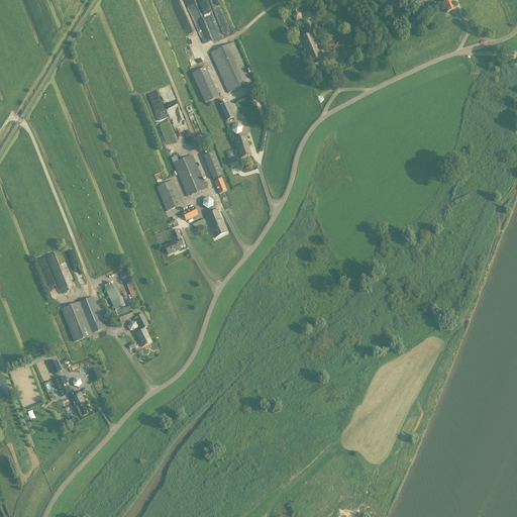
[(427,14),(422,3),(420,0),(413,0),(408,2),(415,19),(427,14)]
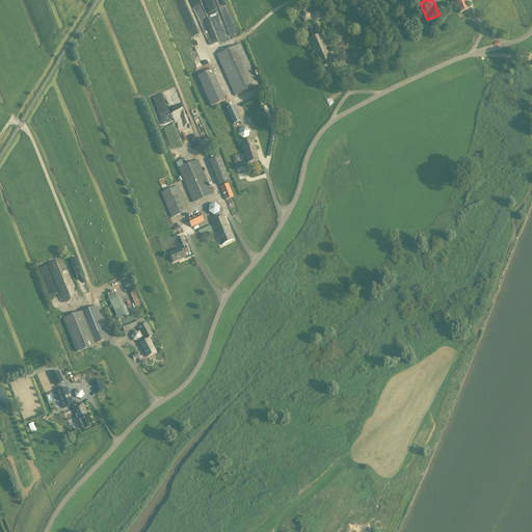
[(453,0),(459,14),(469,10),(463,0),(453,0)]
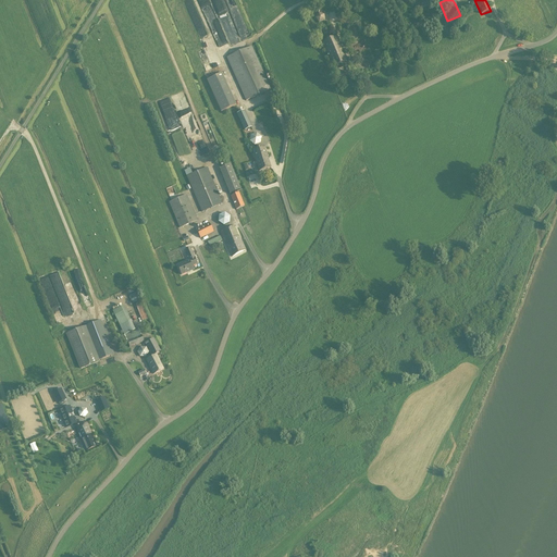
[(323,15),(324,12),(319,11),(318,13),(316,19),(319,23),(324,21),(323,15)]
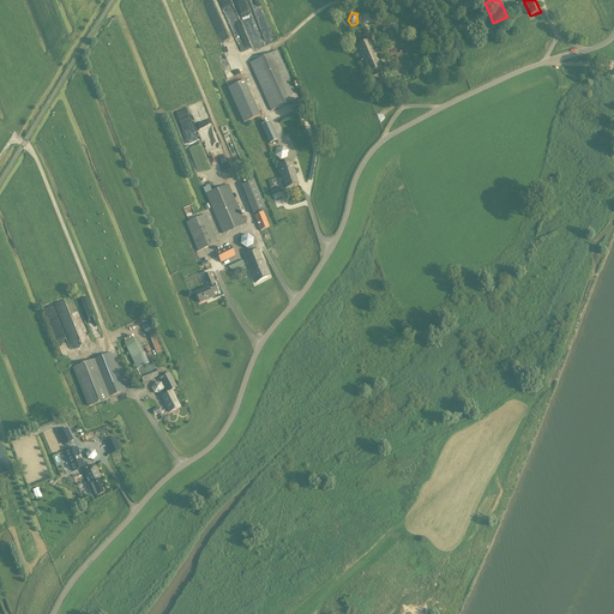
[(367,74),(381,68),(369,41),(355,47),(367,74)]
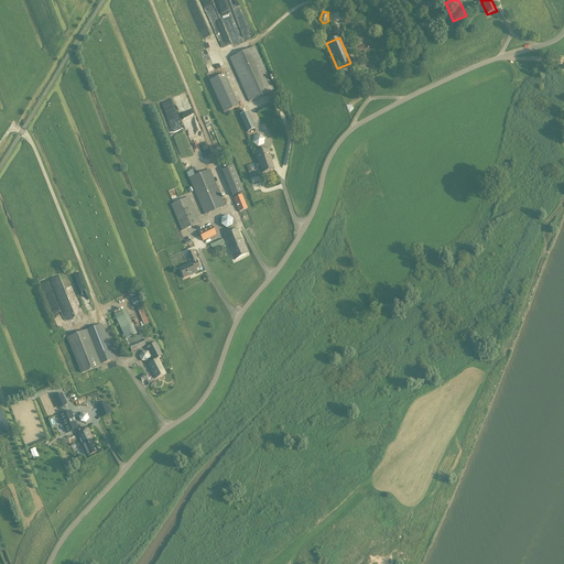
[(364,46),(359,47),(361,53),(365,51),(366,53),(375,50),(371,43),(364,46)]
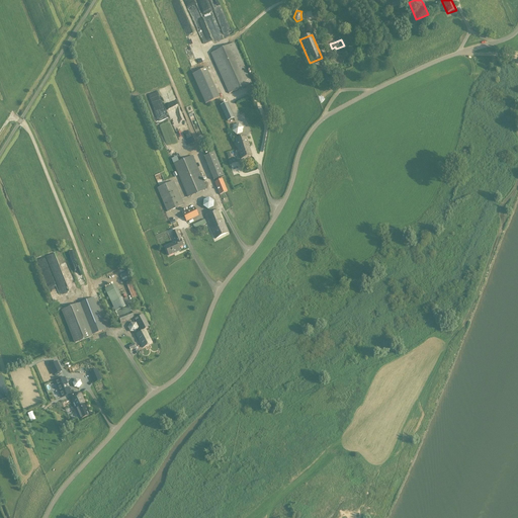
[(229,94),(252,84),(234,44),(210,54),(229,94)]
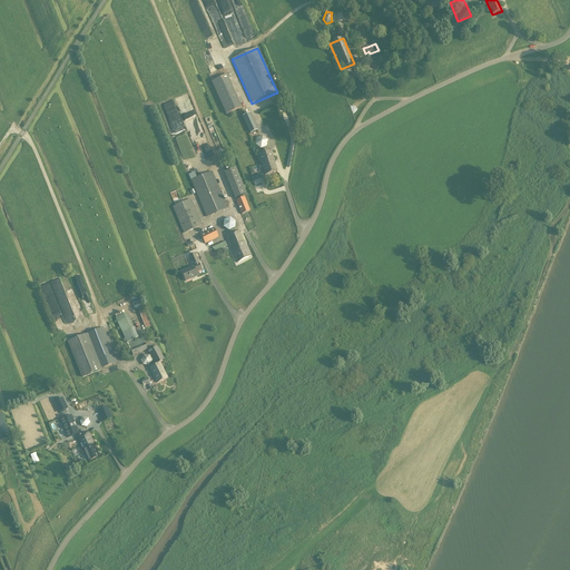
[(226,115),(242,108),(227,76),(212,82),(226,115)]
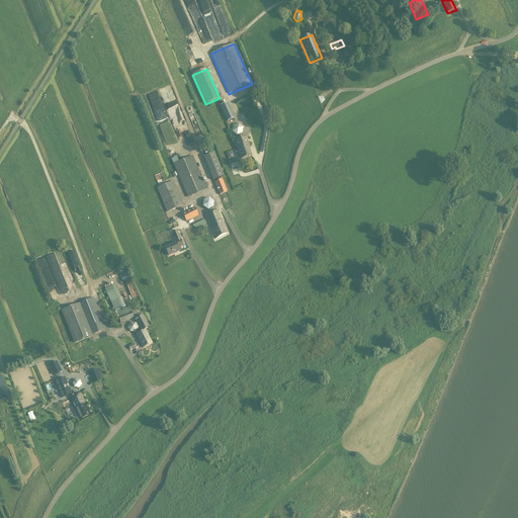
[(227,121),(234,118),(227,103),(221,106),(227,121)]
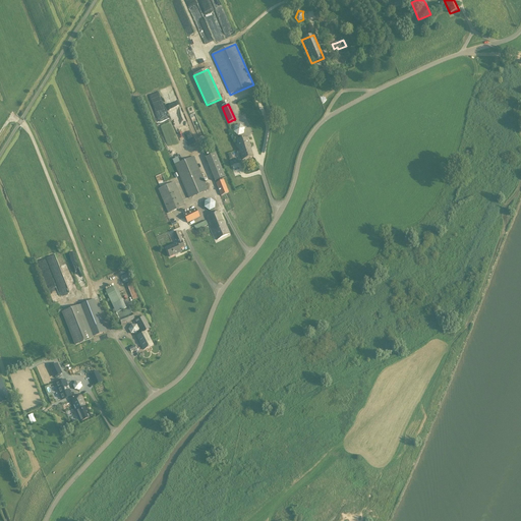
[(242,160),(252,157),(246,137),(236,140),(242,160)]
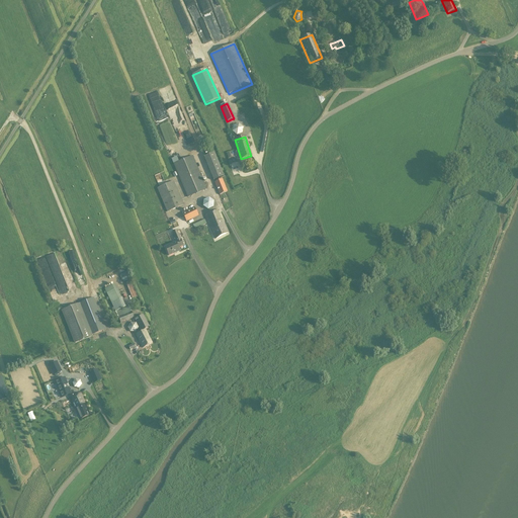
[(223,176),(213,153),(204,157),(213,180),(223,176)]
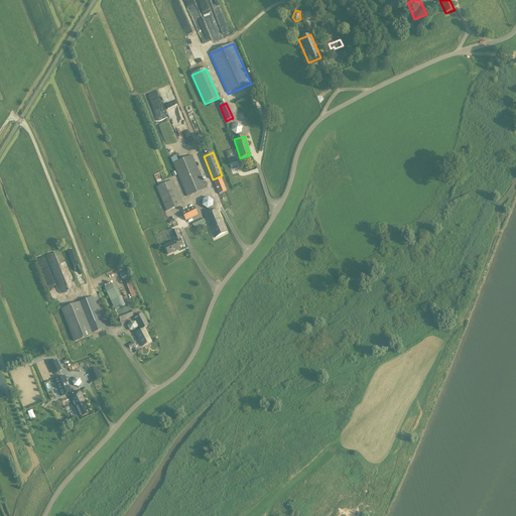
[(186,197),(206,188),(191,155),(172,163),(186,197)]
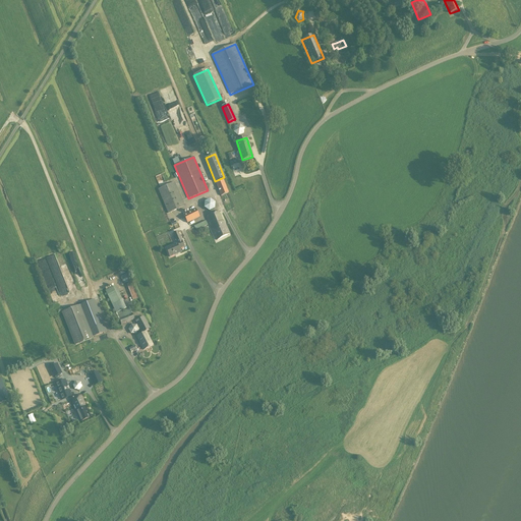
[(221,196),(228,193),(223,180),(216,183),(221,196)]
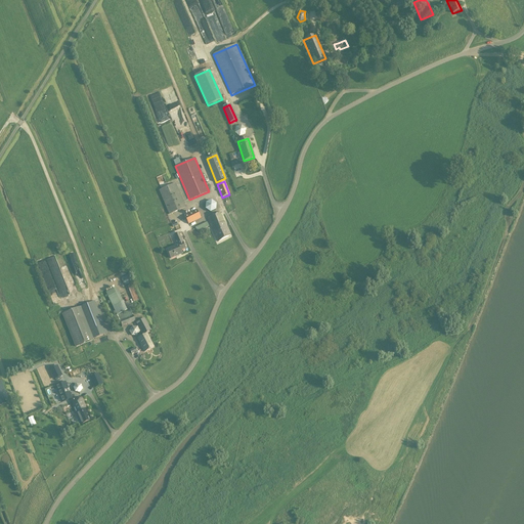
[(169,215),(185,208),(175,184),(159,190),(169,215)]
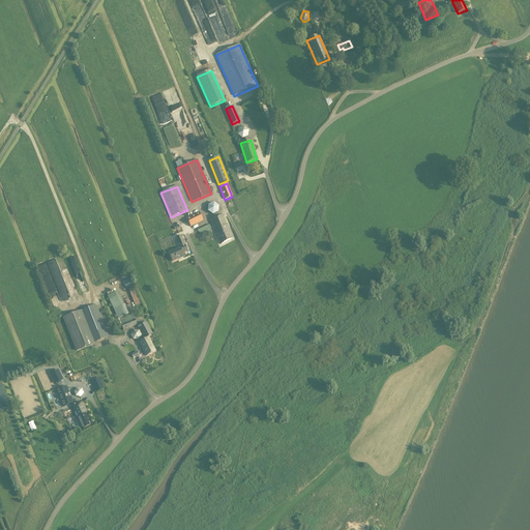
[(213,203),(208,205),(207,211),(212,215),(218,212),(218,206),(213,203)]
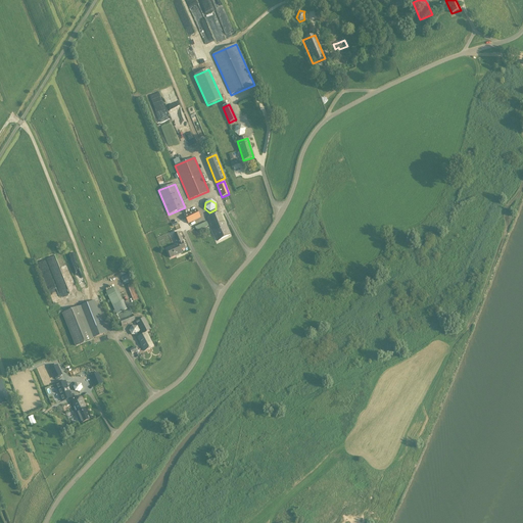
[(188,224),(200,218),(196,209),(184,216),(188,224)]
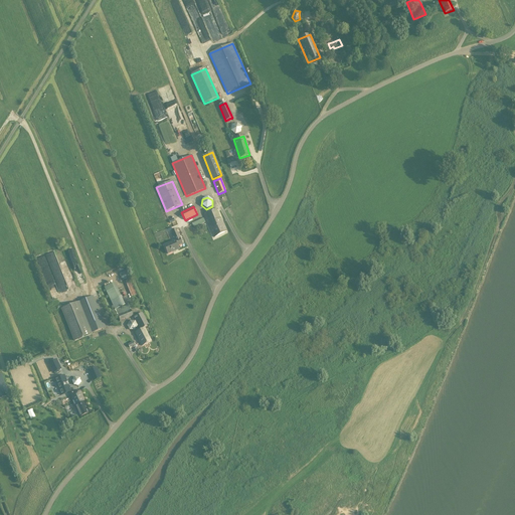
[(214,237),(226,231),(216,208),(204,214),(209,227),(214,237)]
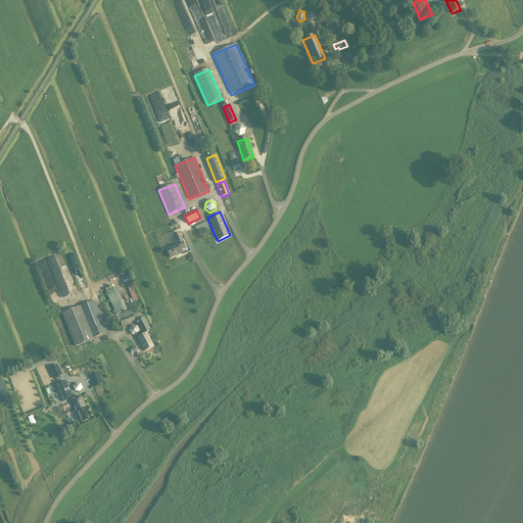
[(208,226),(206,222),(195,228),(197,232),(208,226)]
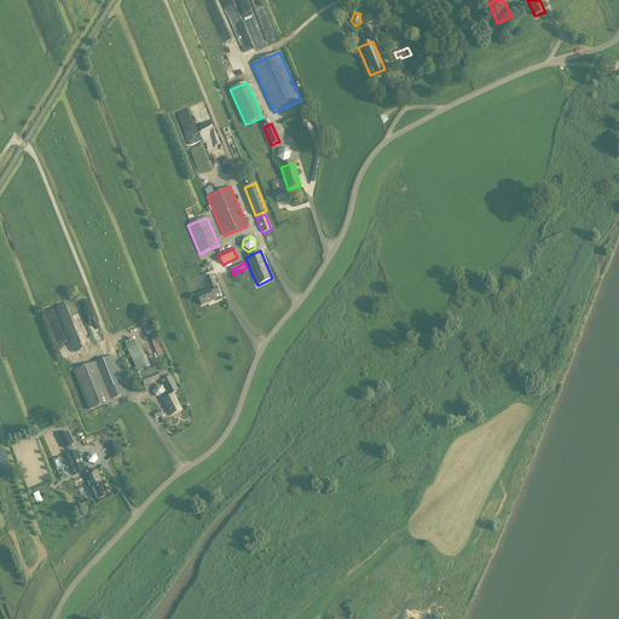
[(214,296),(219,294),(210,276),(206,278),(210,289),(197,295),(202,306),(215,300),(214,296)]
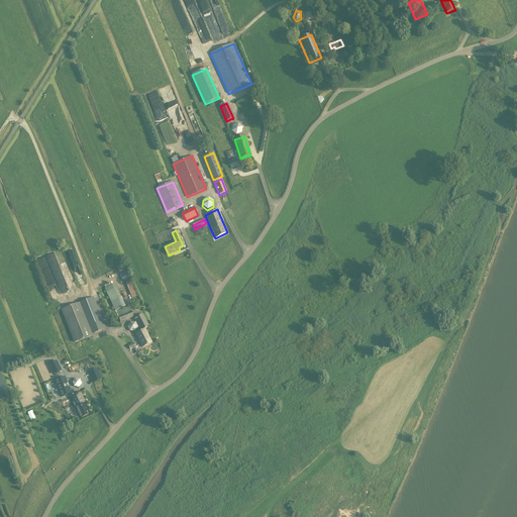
[(126,272),(119,275),(122,282),(124,281),(131,298),(136,296),(126,272)]
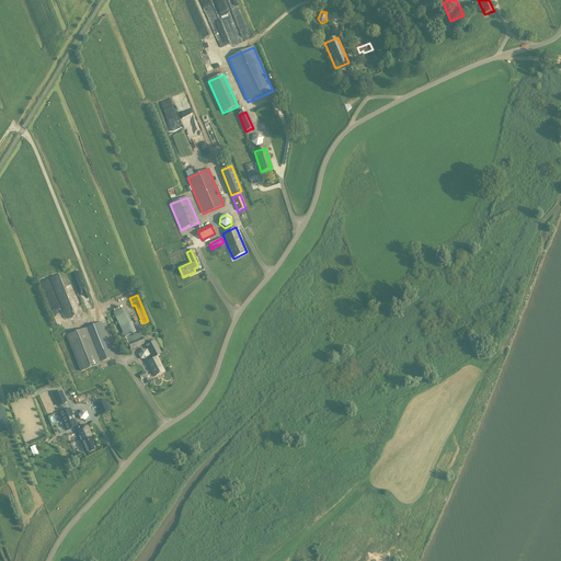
[(115,357),(101,323),(86,330),(99,364),(115,357)]
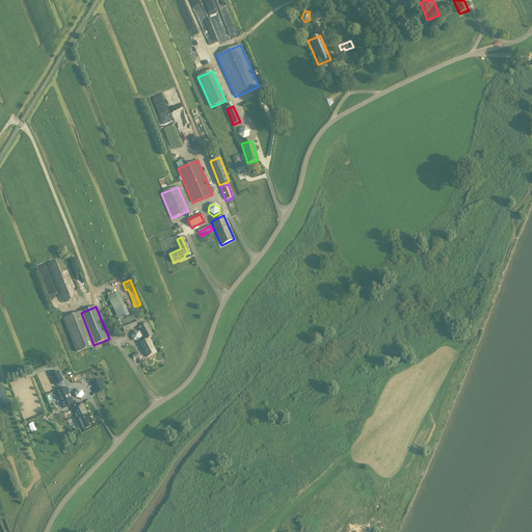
[(129,315),(125,307),(114,311),(118,320),(129,315)]
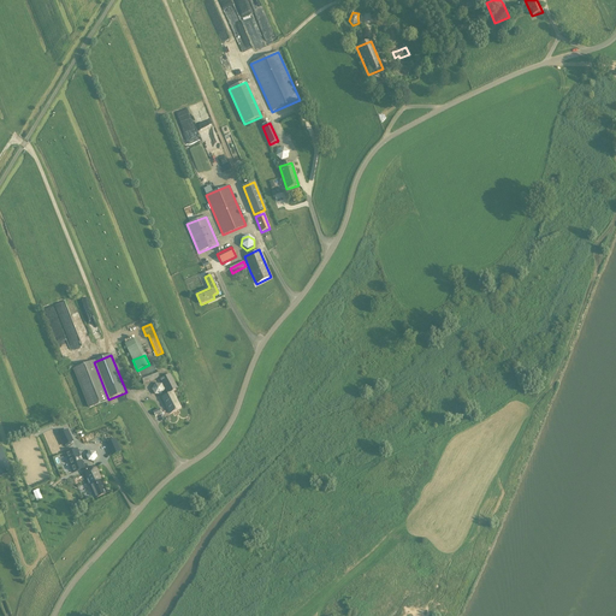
[(89,408),(108,401),(94,362),(73,369),(89,408)]
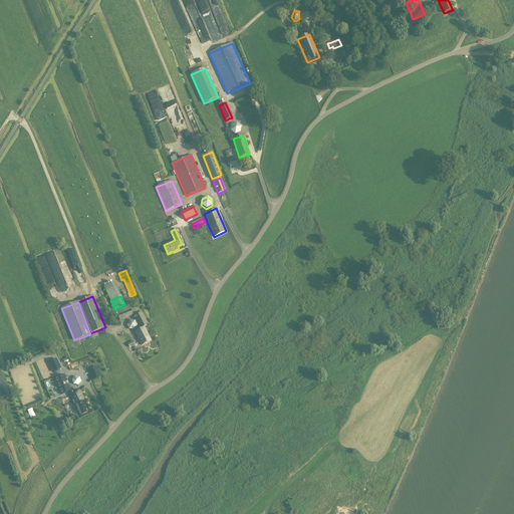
[(127,304),(120,307),(114,309),(119,320),(133,315),(127,304)]
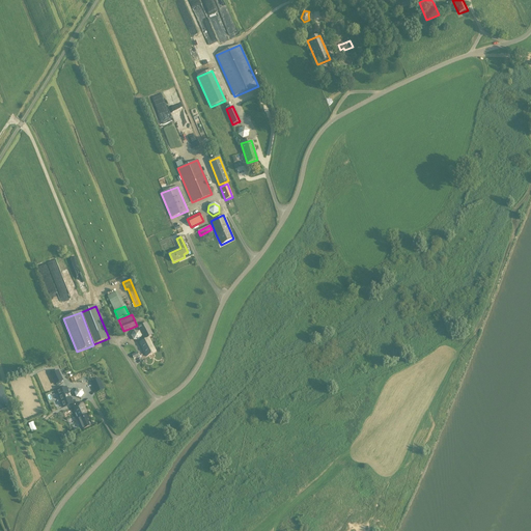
[(139,343),(144,352),(152,346),(148,338),(154,336),(147,324),(138,328),(145,340),(139,343)]
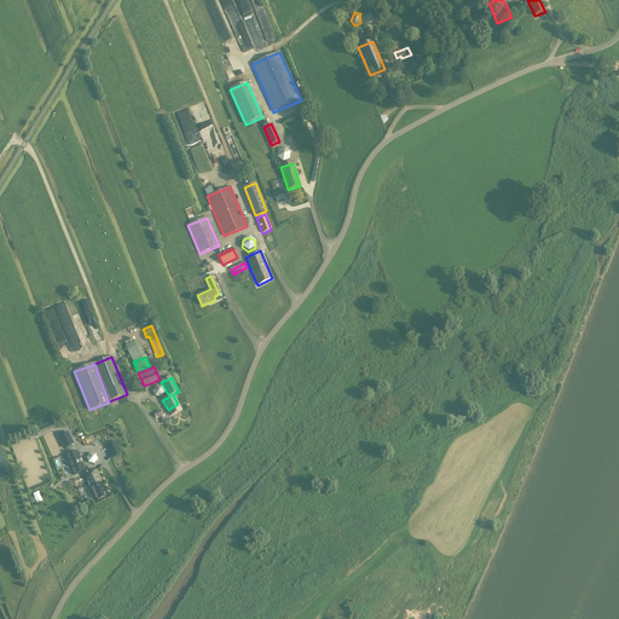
[(171,416),(181,411),(178,404),(168,410),(171,416)]
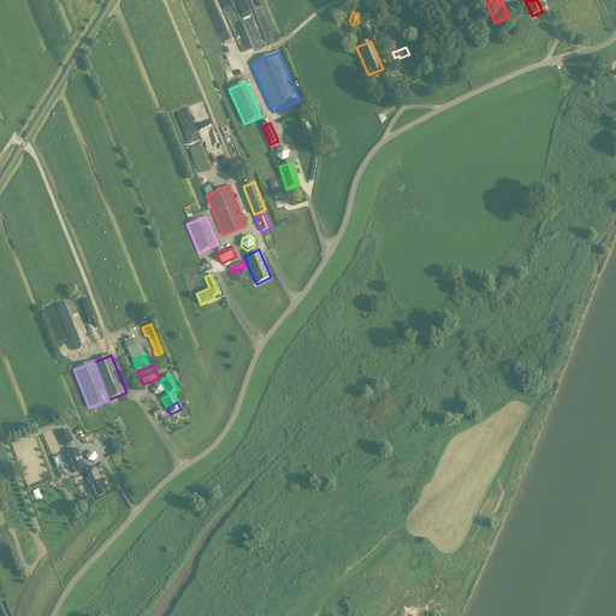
[(59,434),(58,434),(64,446),(65,445),(70,444),(71,443),(72,443),(73,442),(72,440),(72,439),(67,430),(66,431),(59,434)]
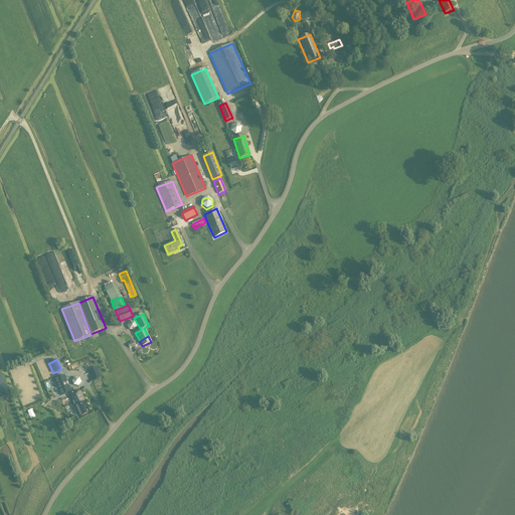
[(90,370),(89,371),(93,381),(94,380),(100,378),(101,377),(97,367),(96,368),(90,370)]
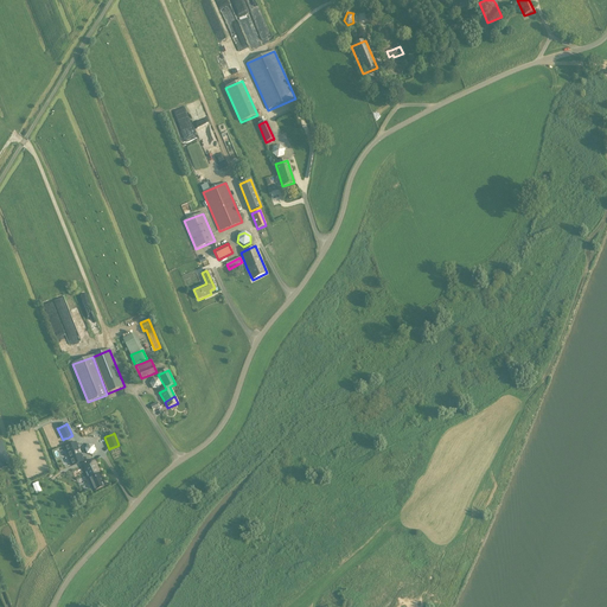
[(0,470),(11,466),(1,441),(0,441),(0,470)]
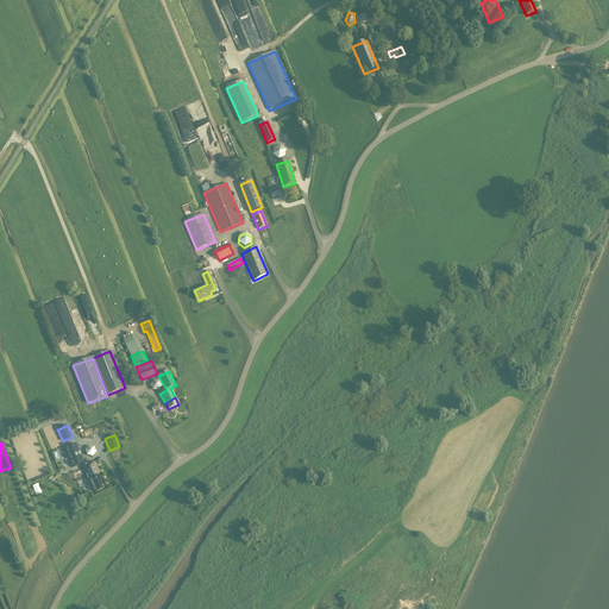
[(67,447),(64,449),(73,468),(83,464),(76,444),(67,447)]
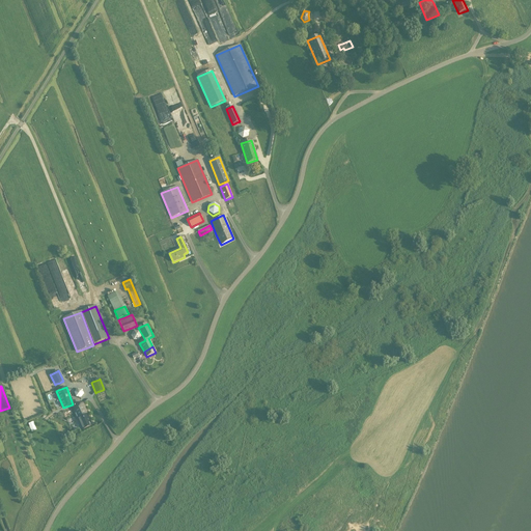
[(82,390),(77,390),(74,393),(76,397),(80,398),(83,395),(82,390)]
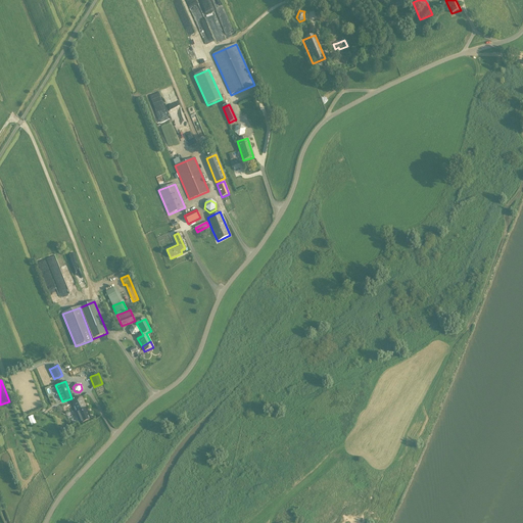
[(81,424),(91,419),(82,397),(72,401),(81,424)]
